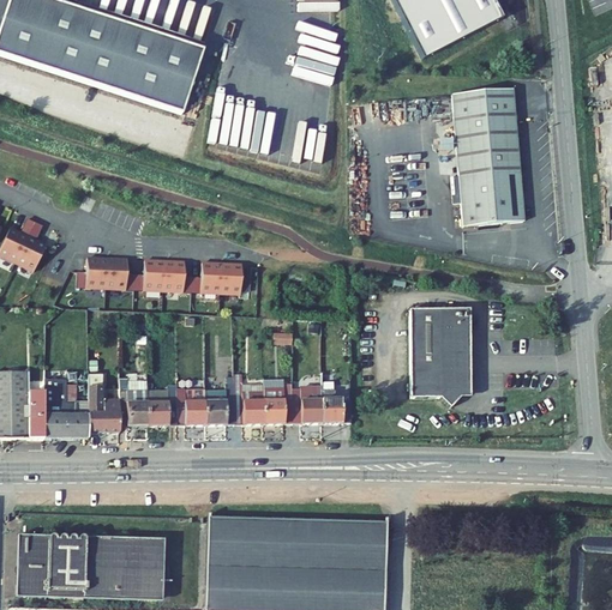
[(0,0),(0,53),(184,113),(204,48),(53,0),(0,0)]
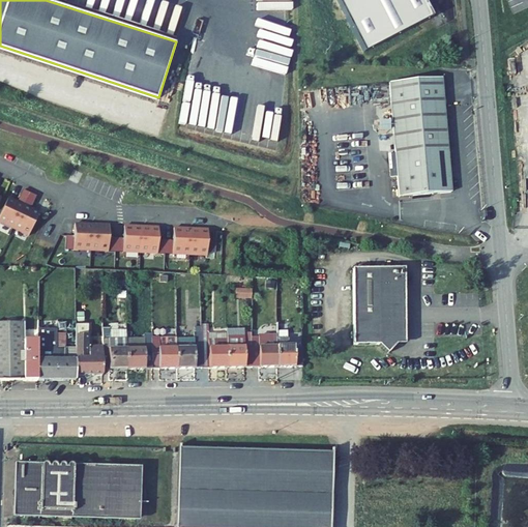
[(46,0),(176,41),(178,37),(62,0),(46,0)]
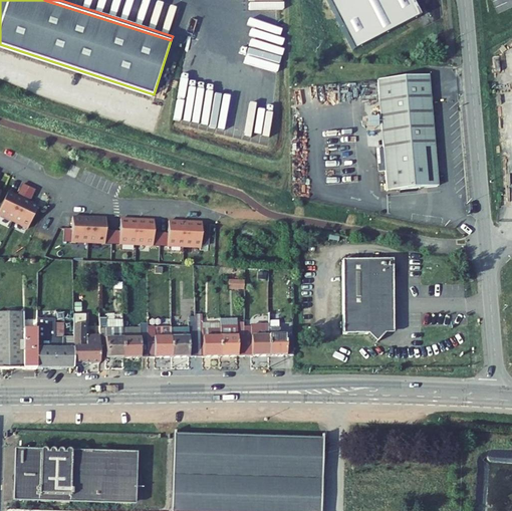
[(421,11),(416,0),(331,0),(355,46),(421,11)]
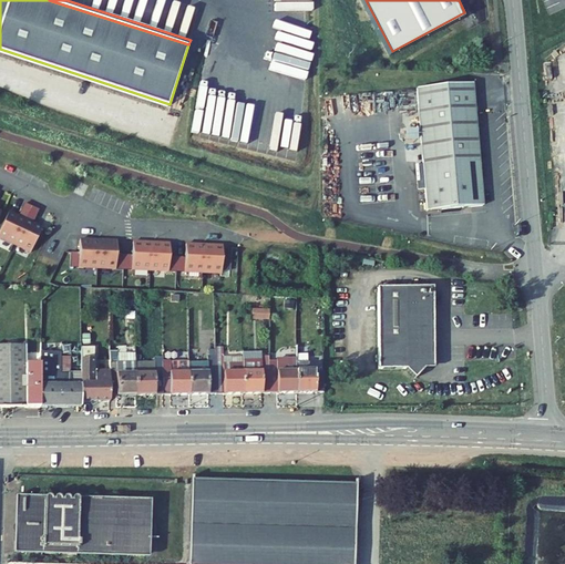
[(485,203),(475,81),(418,86),(429,208),(485,203)]
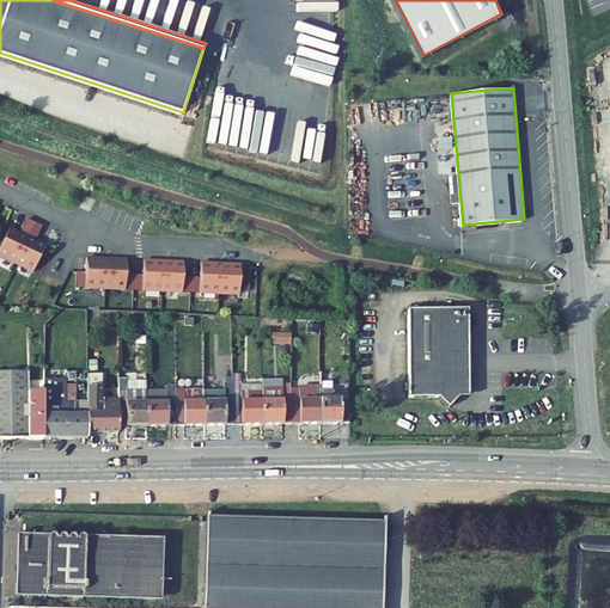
[(36,219),(29,216),(22,229),(12,225),(0,250),(18,258),(30,233),(36,219)]
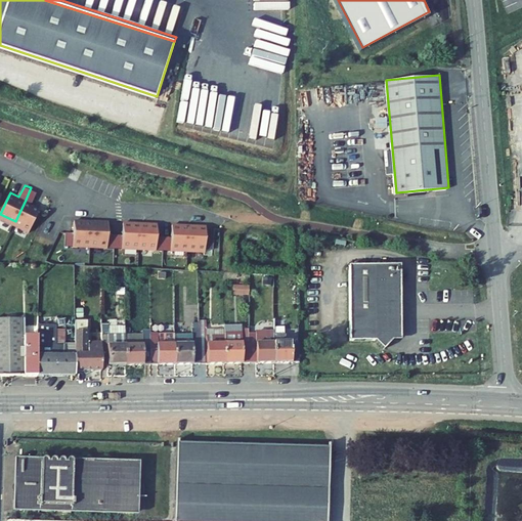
[(40,207),(26,200),(15,221),(30,228),(40,207)]
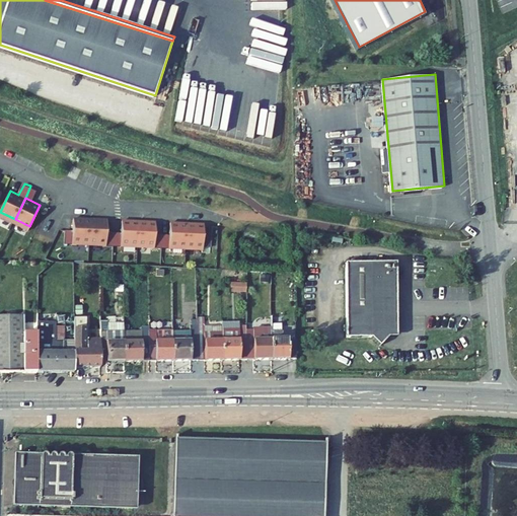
[(91,217),(75,216),(74,228),(67,228),(66,241),(74,241),(74,239),(90,240),(91,217)]
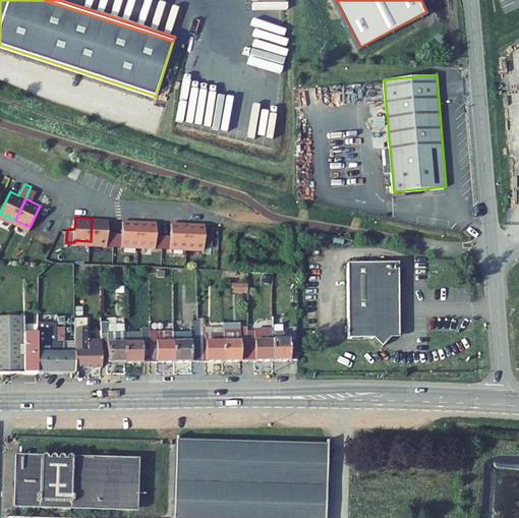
[(109,219),(92,218),(91,241),(108,242),(108,244),(115,244),(116,231),(108,231),(109,219)]
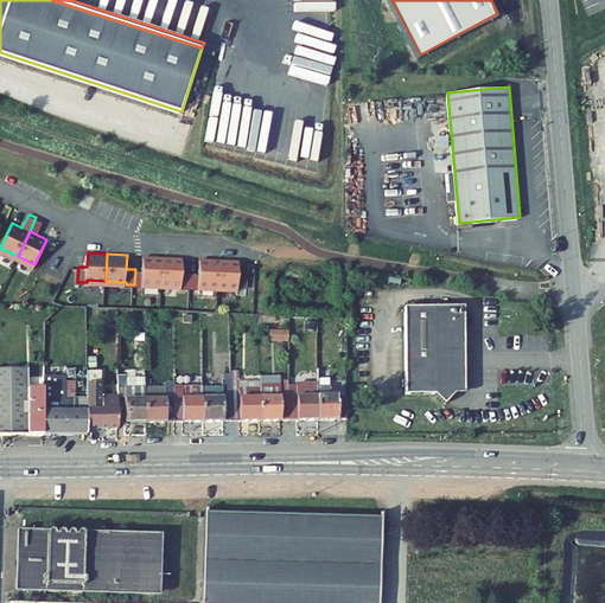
[(164,256),(145,255),(144,270),(135,269),(134,284),(142,286),(142,282),(163,283),(164,256)]
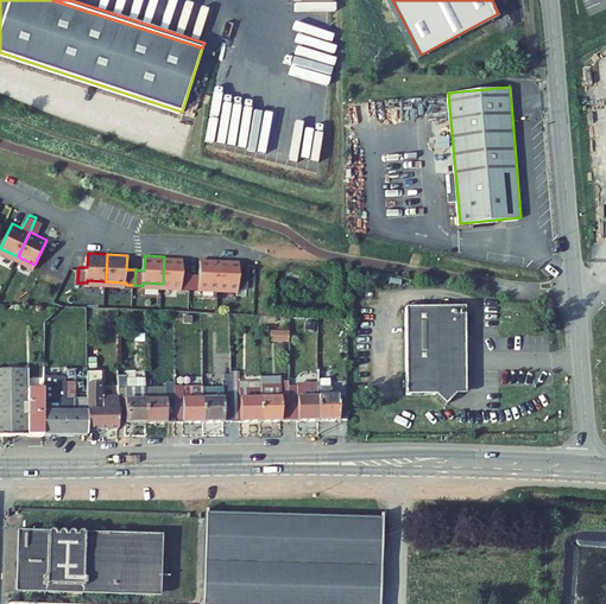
[(184,258),(164,256),(163,284),(183,284),(183,287),(191,287),(191,272),(183,272),(184,258)]
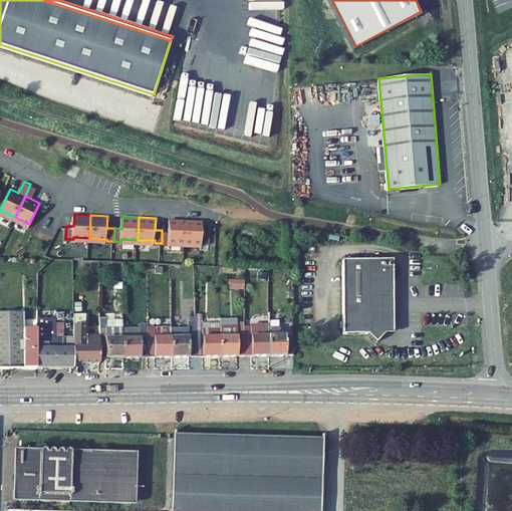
[(187,219),(170,218),(170,231),(162,230),(162,243),(169,243),(169,241),(186,242),(187,219)]
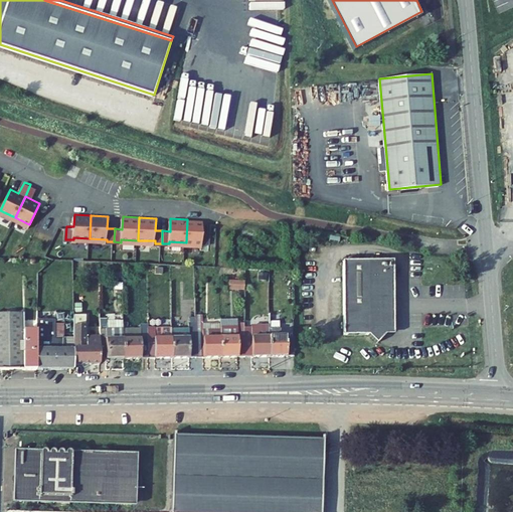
[(203,220),(187,219),(186,242),(202,243),(203,220)]
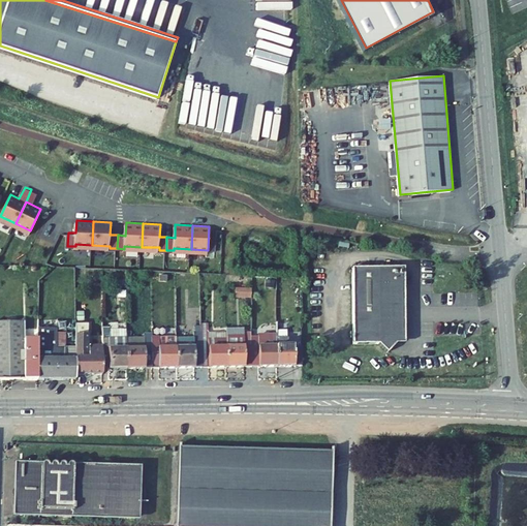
[(411,256),(360,255),(359,331),(383,331),(392,341),(410,323),(411,256)]
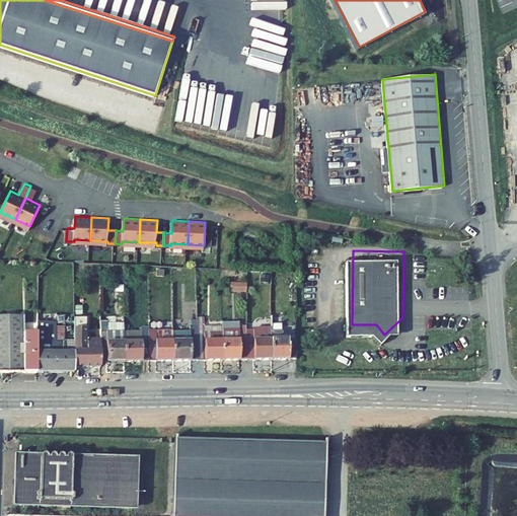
[(246,282),(234,281),(234,289),(246,290),(246,282)]
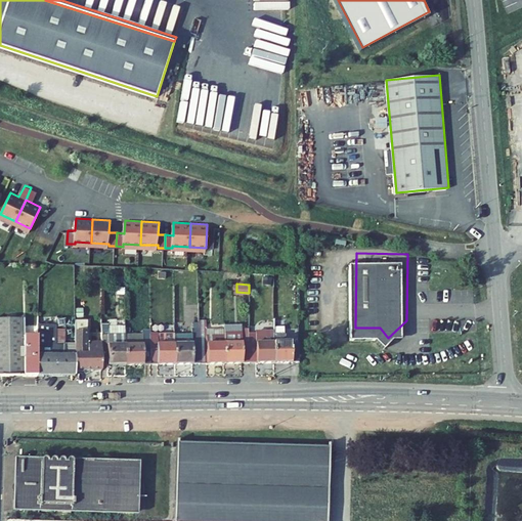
[(0,374),(39,374),(39,334),(27,334),(27,316),(16,316),(0,316),(0,374)]
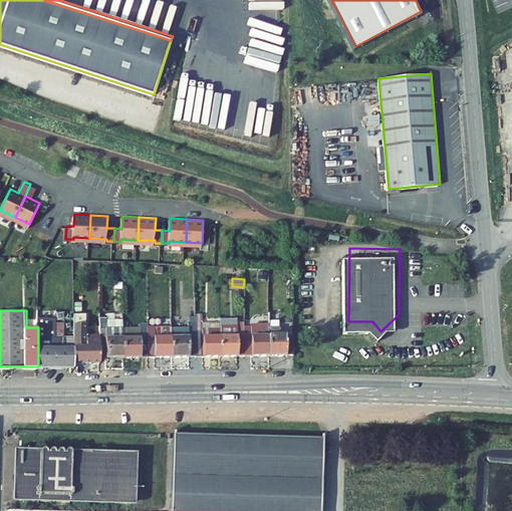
[(75,360),(75,335),(65,335),(65,323),(57,323),(56,310),(39,310),(38,327),(38,366),(75,366),(75,360)]
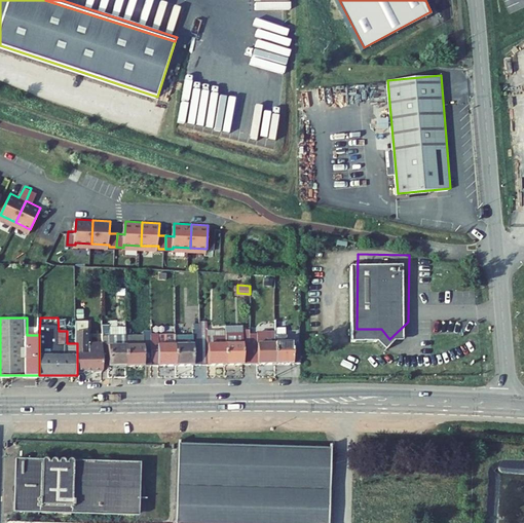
[(277,362),(277,319),(268,319),(268,333),(264,334),(264,342),(252,342),(253,362),(277,362)]
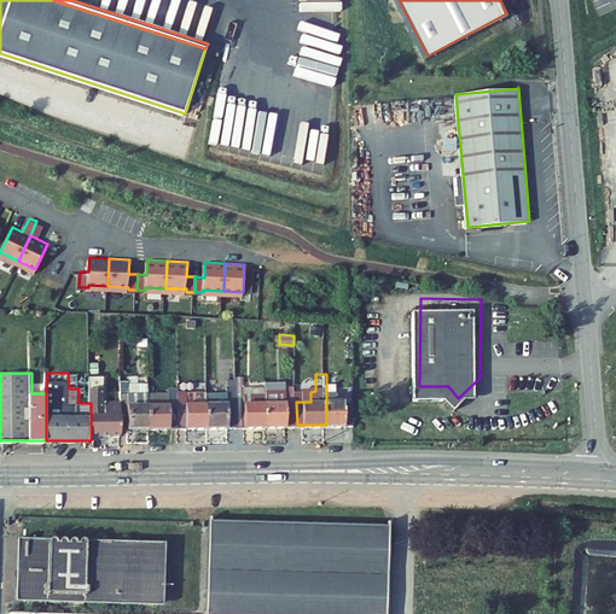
[(335,374),(326,374),(326,425),(355,425),(355,401),(338,402),(338,391),(335,391),(335,374)]
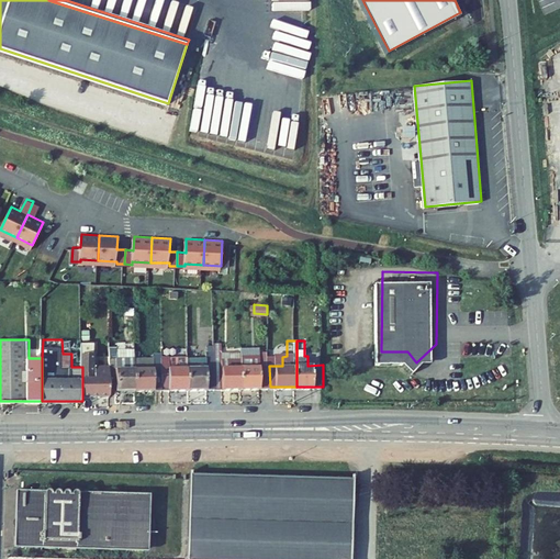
[(82,394),(111,394),(111,390),(111,366),(96,366),(97,342),(82,342),(82,367),(82,394)]
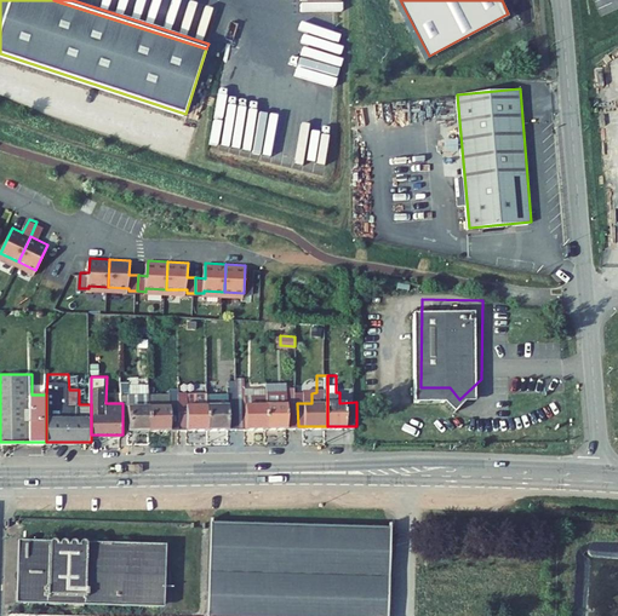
[(239,379),(239,427),(269,427),(268,392),(268,387),(247,387),(246,376),(239,376),(239,379)]
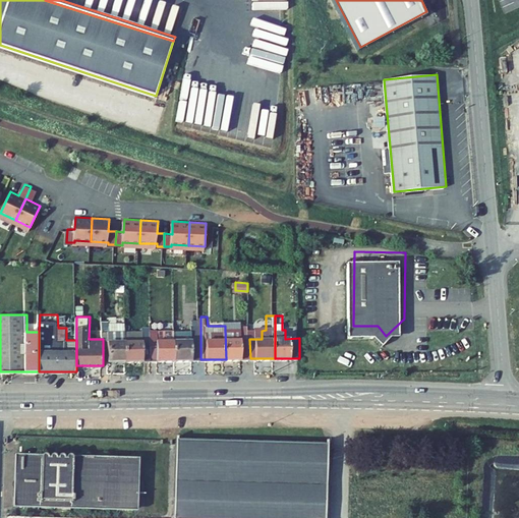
[(200,359),(200,319),(193,319),(193,333),(176,334),(176,360),(200,359)]
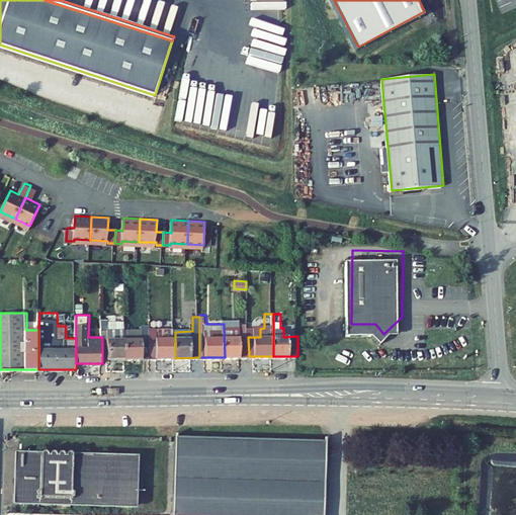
[(126,329),(125,320),(109,320),(109,319),(102,319),(102,337),(102,359),(126,358),(126,339),(126,329)]
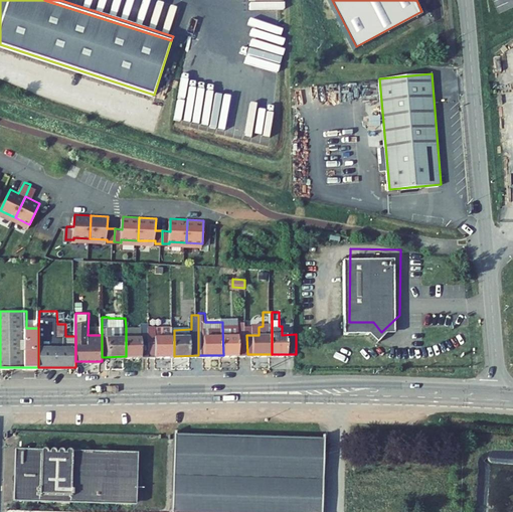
[(222,326),(223,355),(247,354),(246,335),(246,321),(239,321),(239,326),(222,326)]
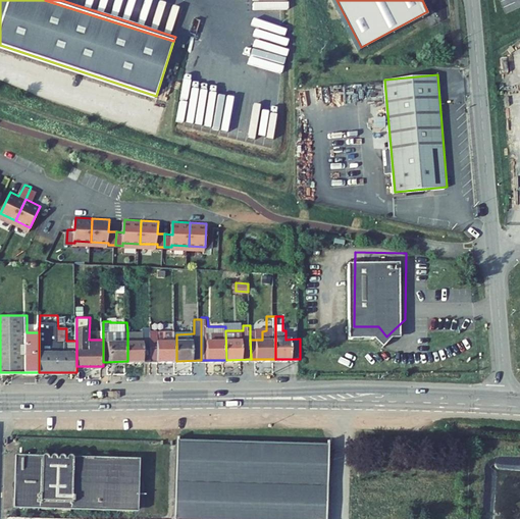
[(127,342),(127,361),(152,361),(152,330),(152,327),(145,327),(145,330),(145,342),(127,342)]
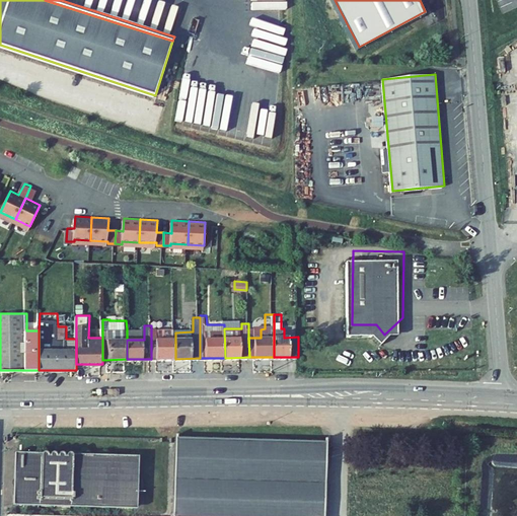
[(144,328),(127,329),(127,340),(144,340),(144,328)]
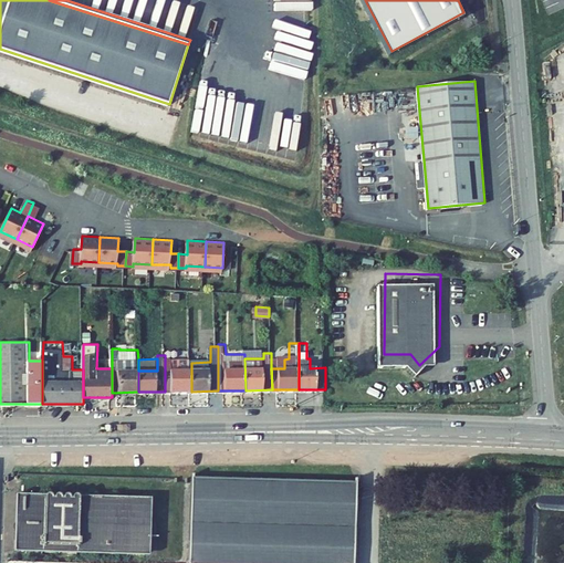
[(165,392),(191,392),(191,363),(191,358),(165,358),(165,392)]
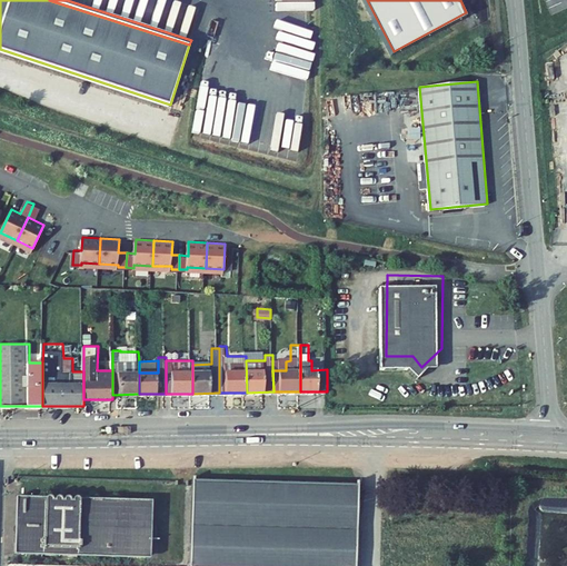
[(357,483),(197,478),(197,475),(195,475),(191,565),(143,565),(10,563),(9,565),(357,565),(359,479),(357,479),(357,483)]
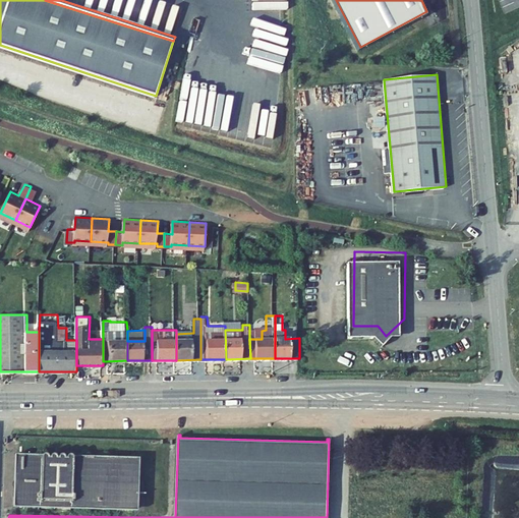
[(21,479),(20,505),(136,508),(137,459),(74,457),(73,455),(70,454),(68,455),(67,456),(67,457),(65,457),(65,455),(64,455),(62,454),(61,454),(60,455),(59,456),(59,457),(57,457),(56,455),(54,454),(52,455),(51,455),(51,457),(49,457),(48,454),(46,453),(44,454),(43,456),(22,456),(21,468),(31,469),(30,479),(21,479)]
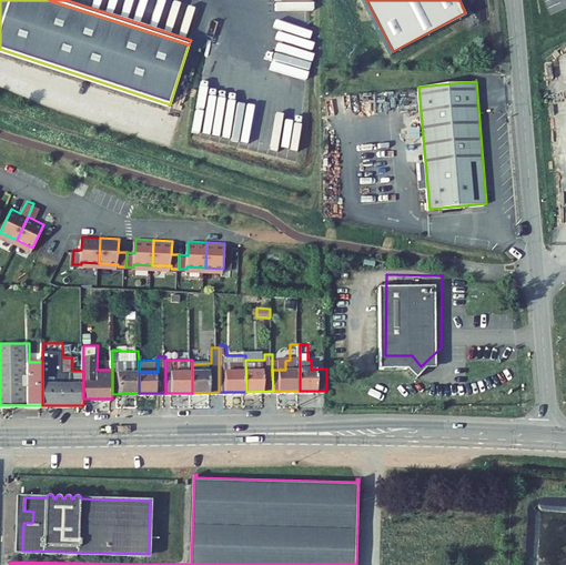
[(23,511),(23,523),(32,523),(33,512),(23,511)]
